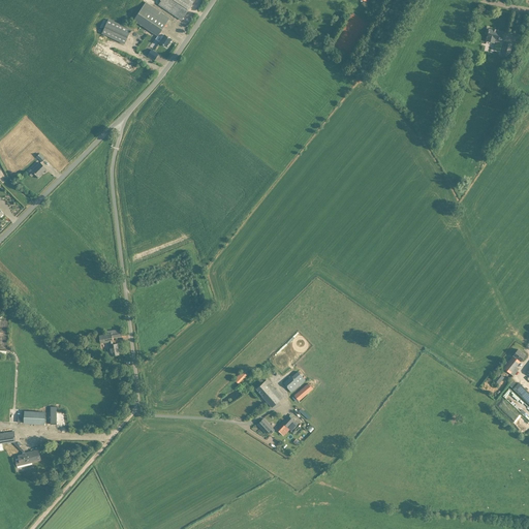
[(194,0),(161,0),(158,5),(182,21),(194,0)]
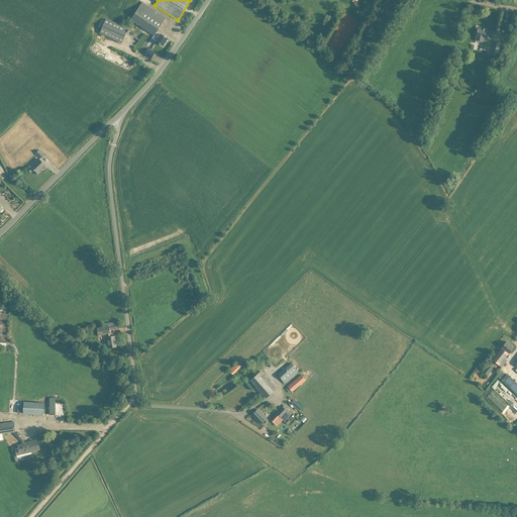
[(142,2),(130,19),(154,35),(151,38),(163,45),(168,38),(157,31),(166,18),(142,2)]
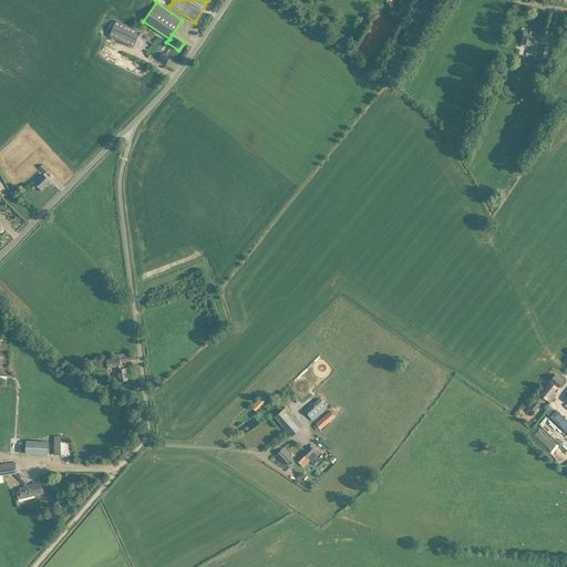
[(109,35),(133,48),(141,32),(116,20),(109,35)]
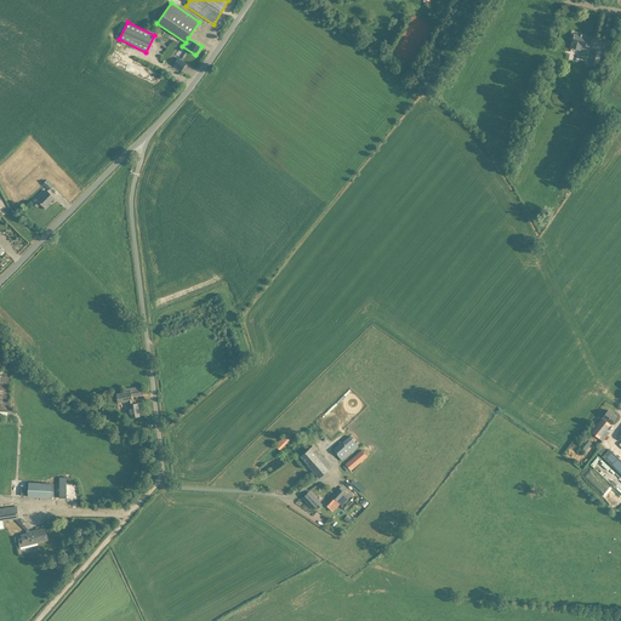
[(580,51),(581,46),(590,47),(592,39),(574,34),(571,44),(573,44),(571,49),(580,51)]
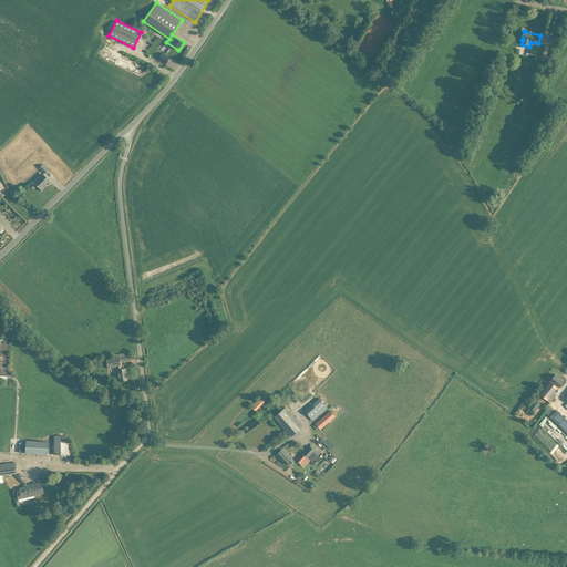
[(537,59),(546,61),(549,47),(540,44),(537,59)]
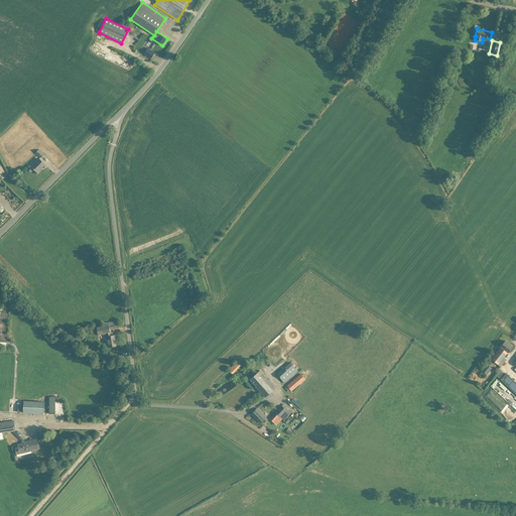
[(144,54),(146,55),(150,58),(154,52),(148,48),(144,54)]
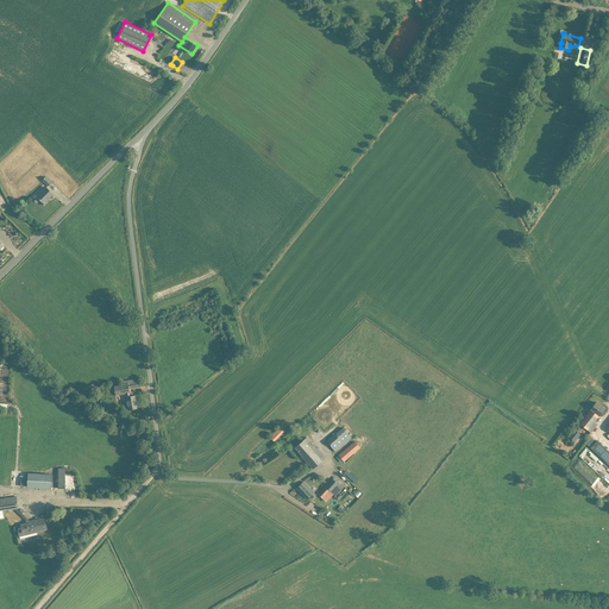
[(146,80),(149,74),(139,70),(137,76),(146,80)]
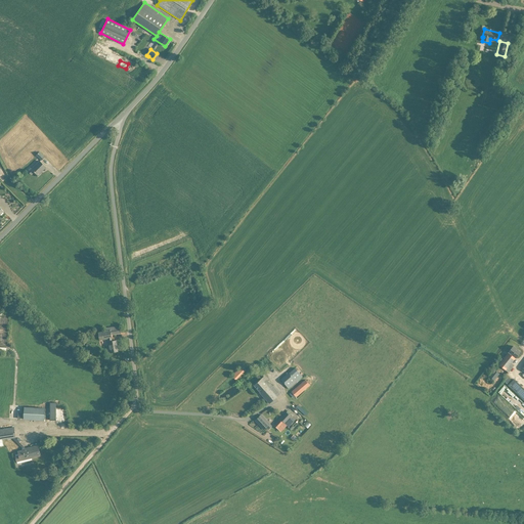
[(46,167),(42,164),(39,161),(32,169),(30,168),(28,171),(32,175),(34,172),(38,175),(46,167)]
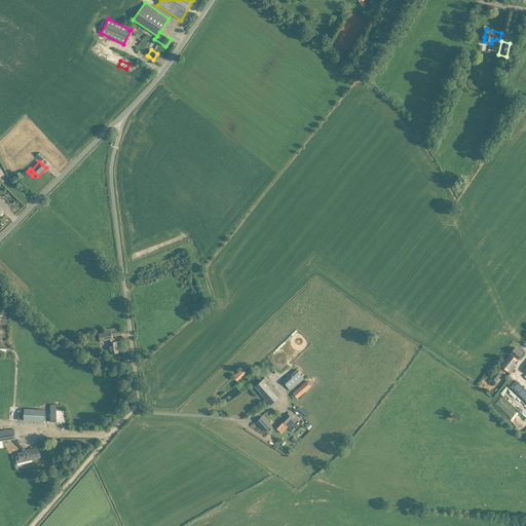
[(106,333),(99,334),(100,339),(109,338),(111,350),(111,354),(113,353),(118,353),(116,341),(112,342),(112,339),(112,336),(111,329),(106,330),(106,333)]
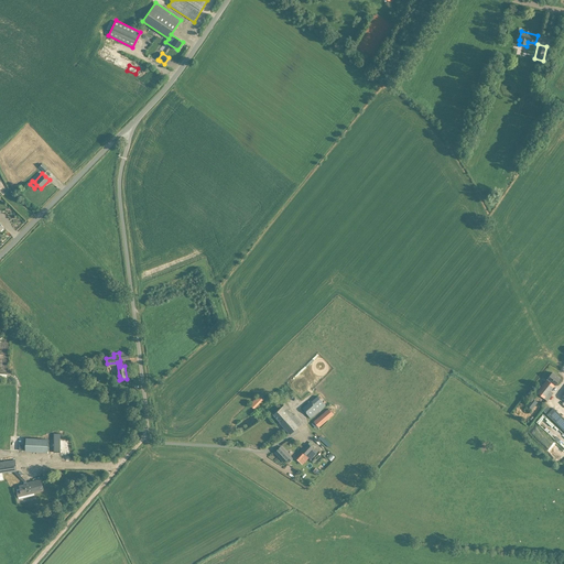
[(544,383),(538,393),(548,401),(553,394),(550,392),(554,387),(553,387),(554,386),(556,383),(560,379),(552,372),(549,377),(546,379),(548,380),(544,383)]
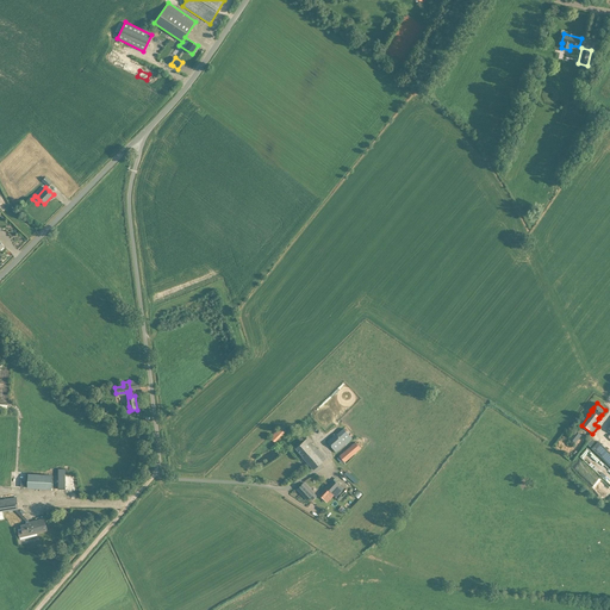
[(284,430),(286,428),(282,424),(269,437),(274,443),(285,433),(284,430)]
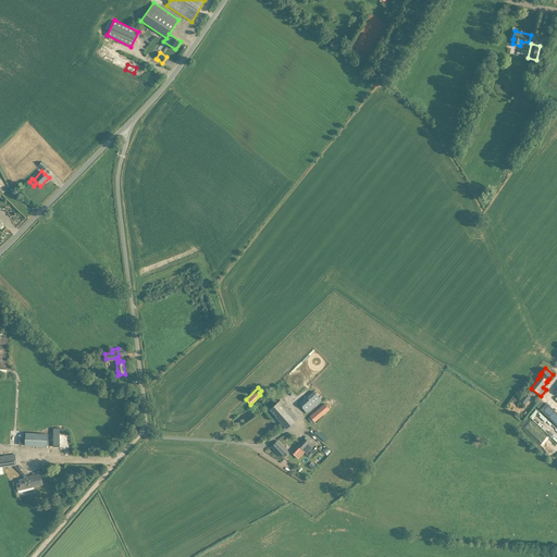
[(320,400),(318,397),(312,392),(308,396),(307,395),(298,404),(308,412),(319,401),(320,400)]
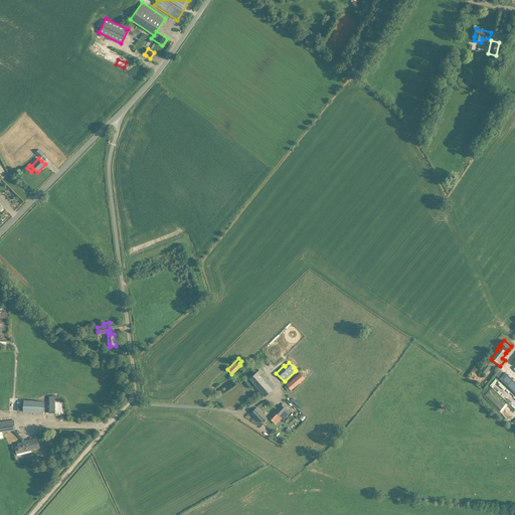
[(491,368),(486,363),(481,370),(486,374),(491,368)]
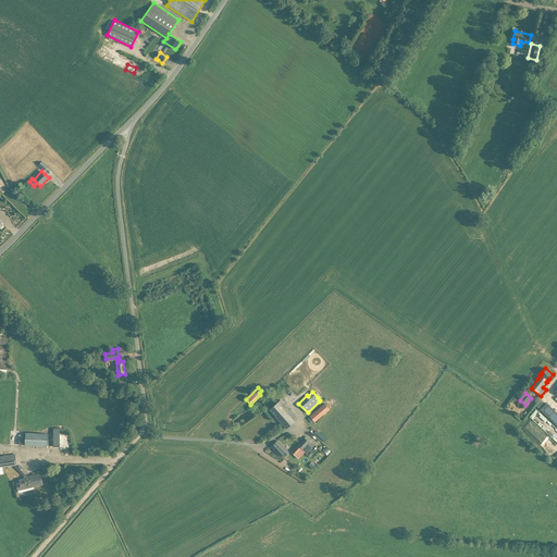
[(281,399),(274,406),(270,409),(276,417),(276,418),(286,429),(291,425),(298,419),(288,407),(287,407),(281,399)]
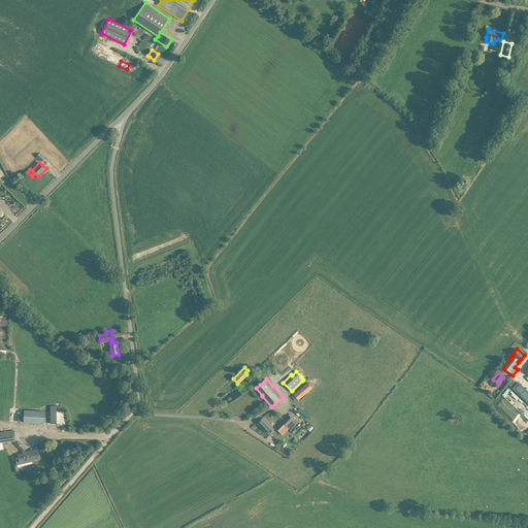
[(527,411),(527,393),(516,381),(514,383),(510,380),(506,384),(518,394),(517,395),(520,397),(519,397),(524,402),(522,405),(527,411)]
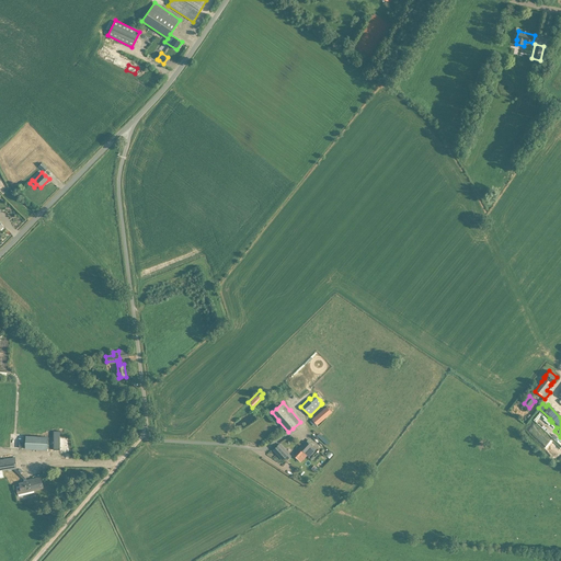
[(312,420),(317,425),(332,412),(327,407),(312,420)]
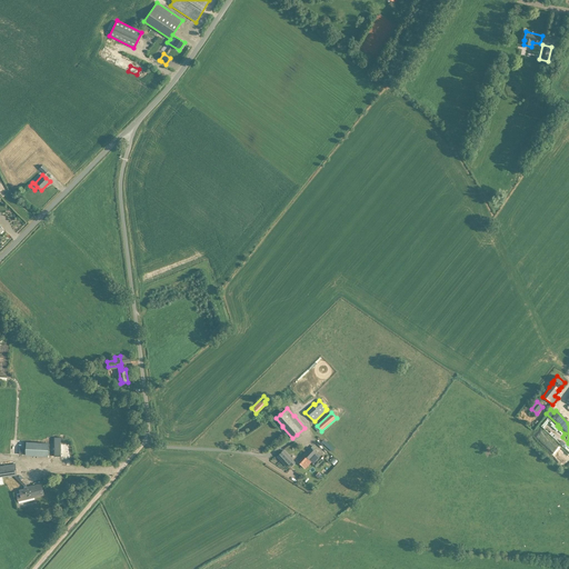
[(538,423),(542,429),(549,423),(545,418),(538,423)]
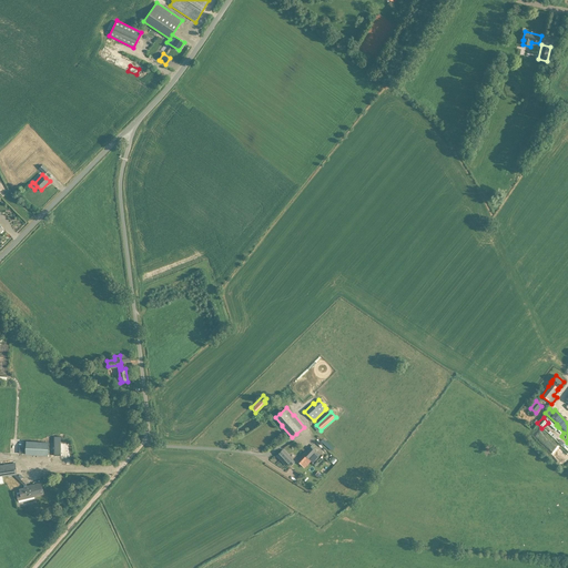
[(564,454),(538,430),(533,436),(559,460),(564,454)]
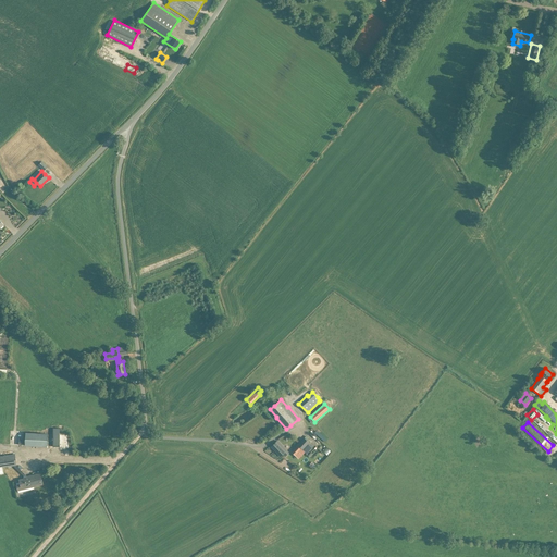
[(22,447),(44,448),(45,435),(23,434),(22,447)]
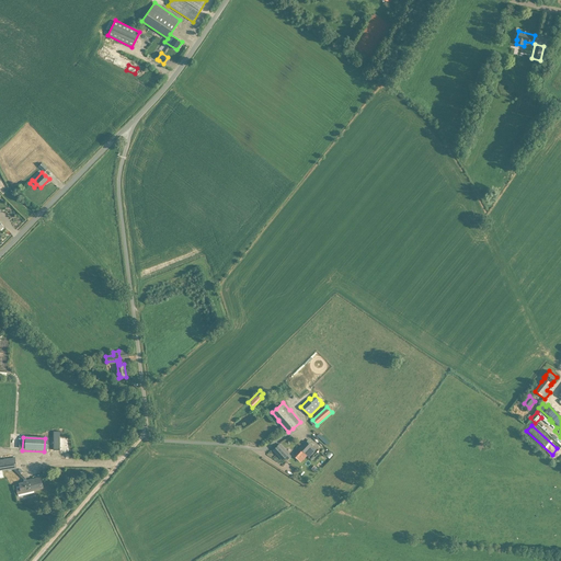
[(305,454),(312,445),(307,441),(293,455),(298,459),(299,458),(305,453),(305,454)]
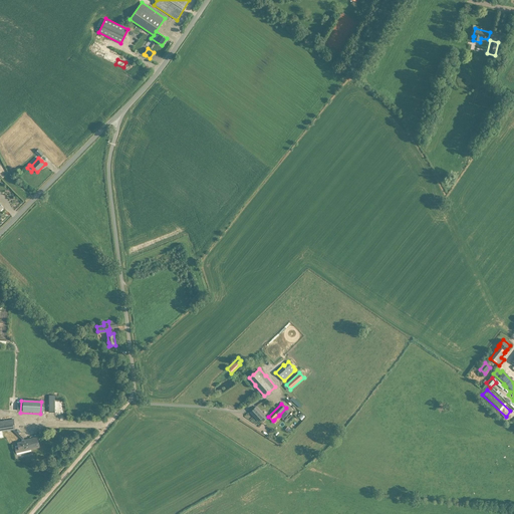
[(261,419),(263,421),(266,418),(264,416),(260,411),(256,407),(250,412),(258,421),(261,419)]
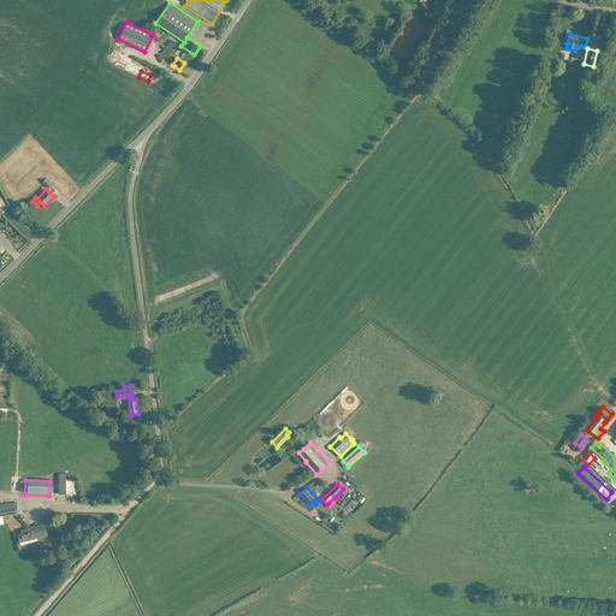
[(37,538),(41,537),(47,535),(45,525),(36,526),(36,527),(30,528),(29,526),(18,515),(19,514),(17,502),(0,504),(0,523),(4,523),(3,517),(15,515),(27,527),(27,529),(22,531),(23,534),(18,537),(19,543),(37,539),(37,538)]
